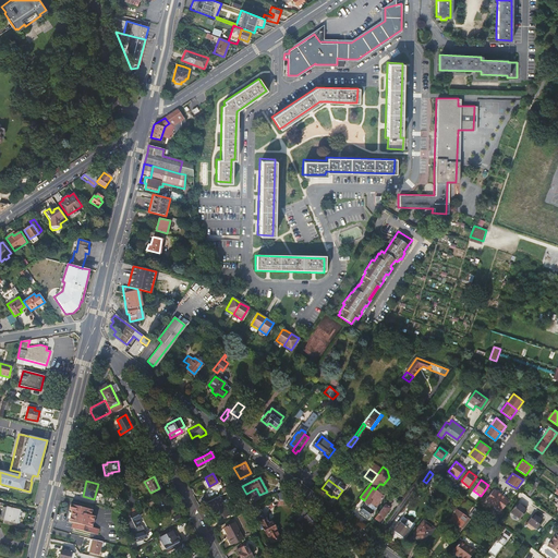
[(120,485),(122,490),(129,493),(124,484),(124,483),(120,485)]
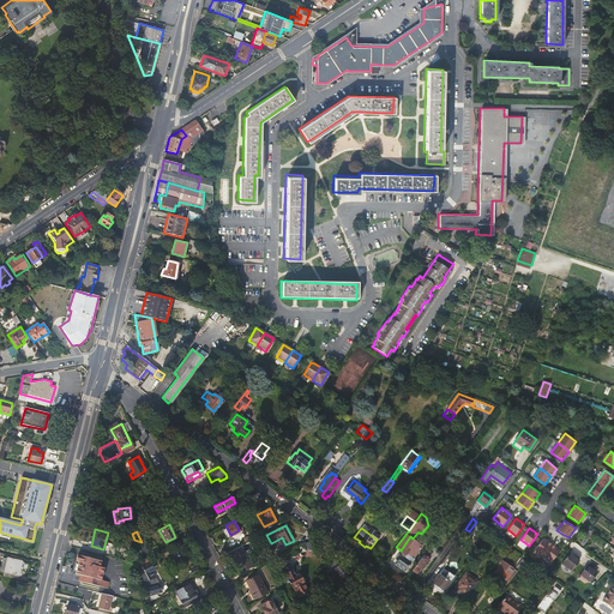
[(131,539),(143,560),(145,559),(146,558),(150,557),(148,552),(142,542),(134,540),(131,539)]
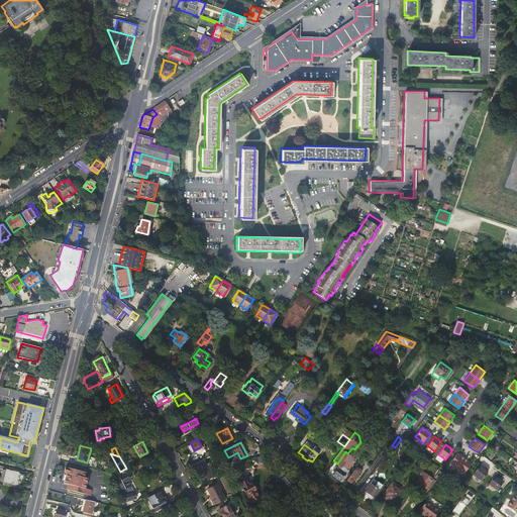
[(450,462),(456,468),(464,458),(457,453),(450,462)]
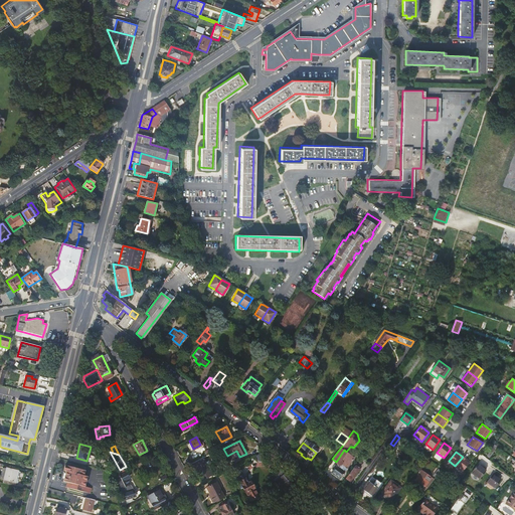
[(251,458),(255,467),(262,465),(259,456),(251,458)]
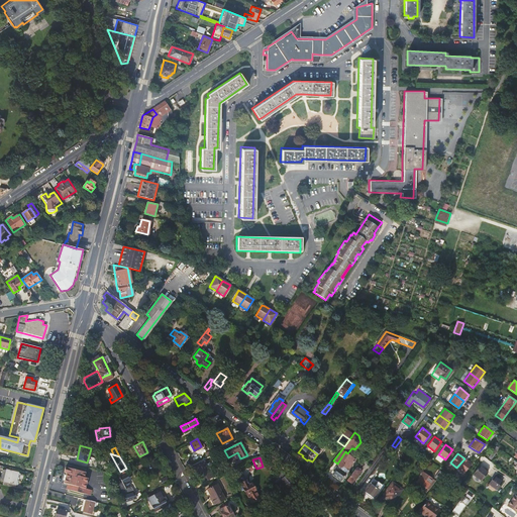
[(464,458),(456,468),(463,474),(471,463),(464,458)]
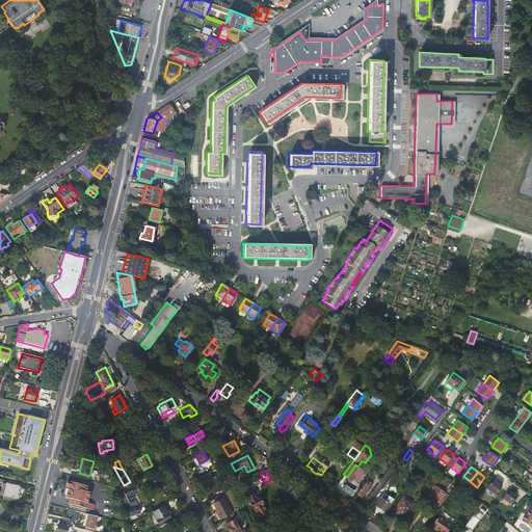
[(70,498),(69,503),(90,508),(94,509),(95,503),(88,502),(90,491),(86,490),(89,480),(68,475),(64,485),(69,486),(65,497),(70,498)]
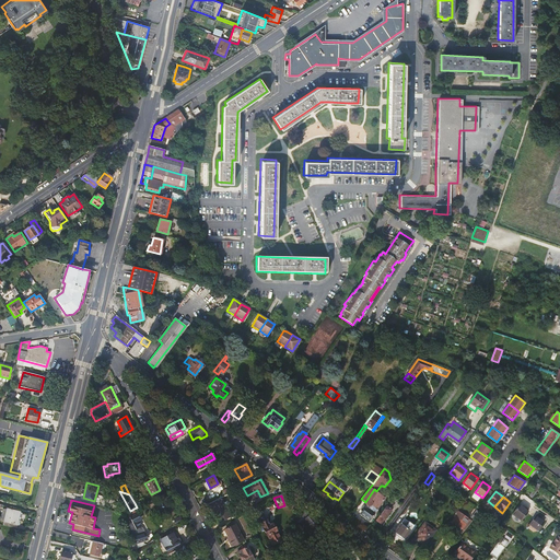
[(142,500),(135,503),(137,508),(137,509),(144,505),(142,500)]
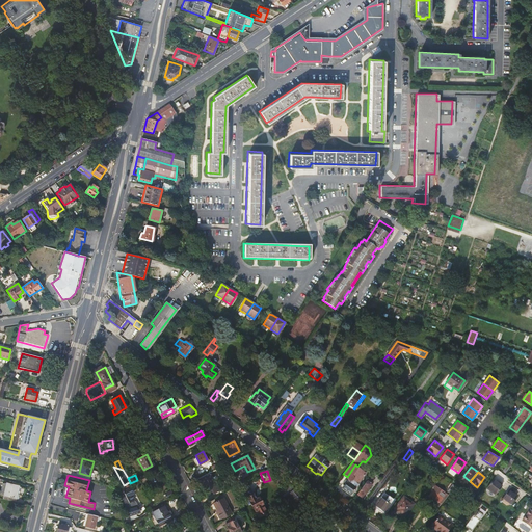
[(211,475),(200,480),(208,498),(219,490),(211,475)]
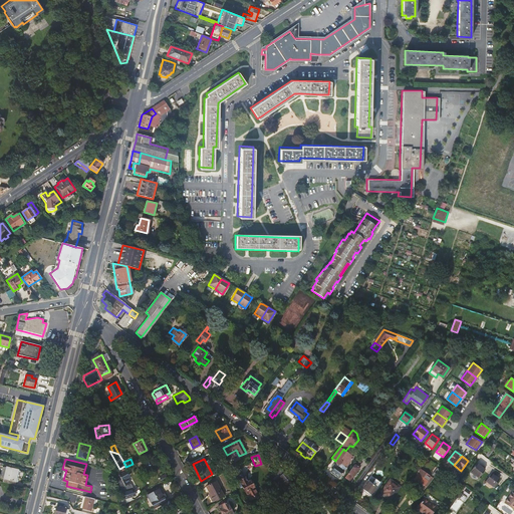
[(356,462),(344,478),(349,482),(358,470),(356,469),(359,465),(356,462)]
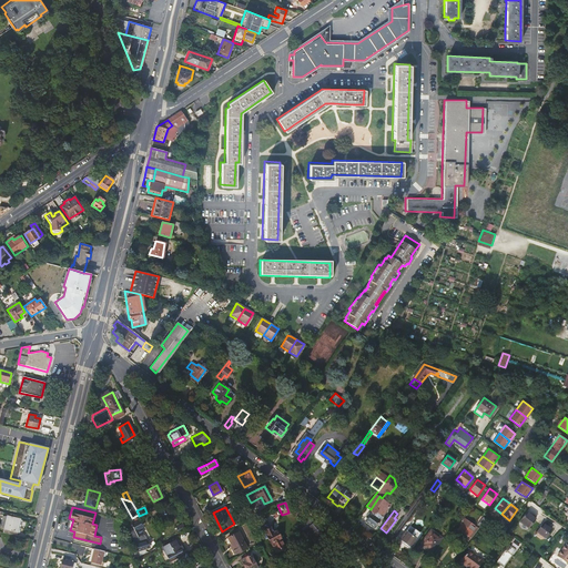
[(527,511),(520,520),(529,526),(536,518),(527,511)]
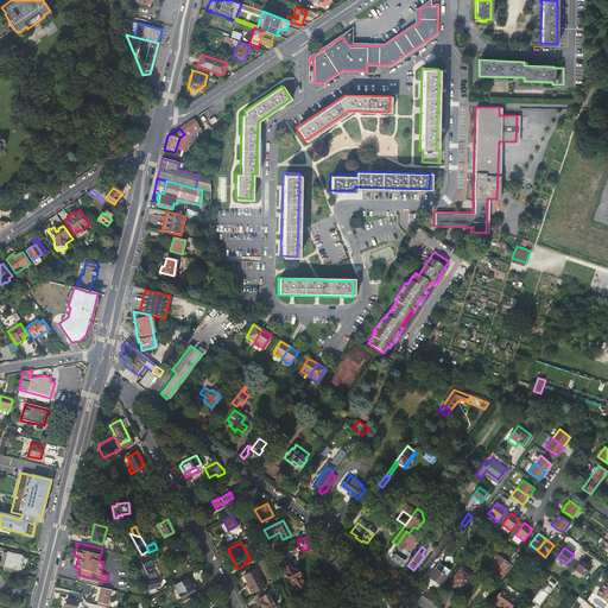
[(392,558),(400,564),(406,557),(397,550),(392,558)]
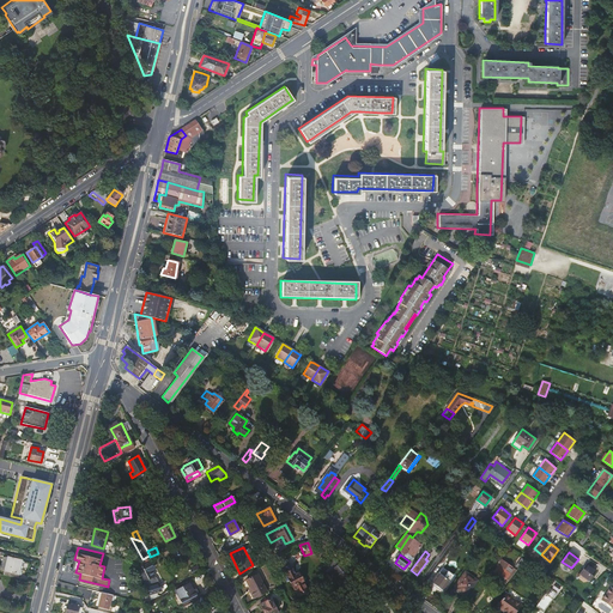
[(8,557),(7,562),(5,571),(18,575),(22,560),(8,557)]
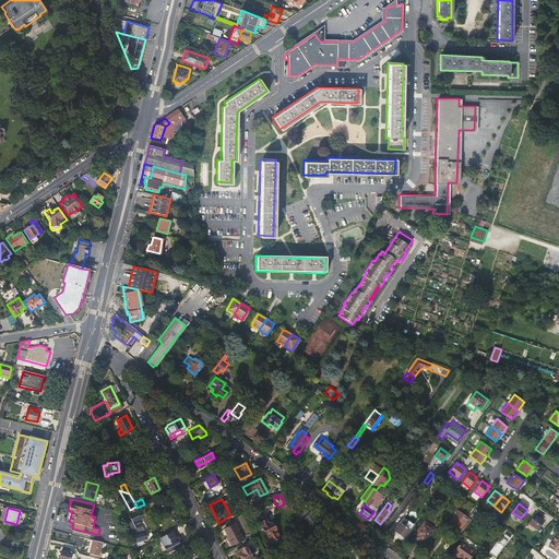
[(128,530),(128,531),(135,527),(137,534),(132,535),(134,542),(137,540),(138,546),(144,543),(142,539),(146,537),(144,532),(143,532),(143,528),(142,526),(139,524),(137,519),(139,518),(137,513),(135,514),(132,509),(130,510),(125,512),(128,513),(128,530)]
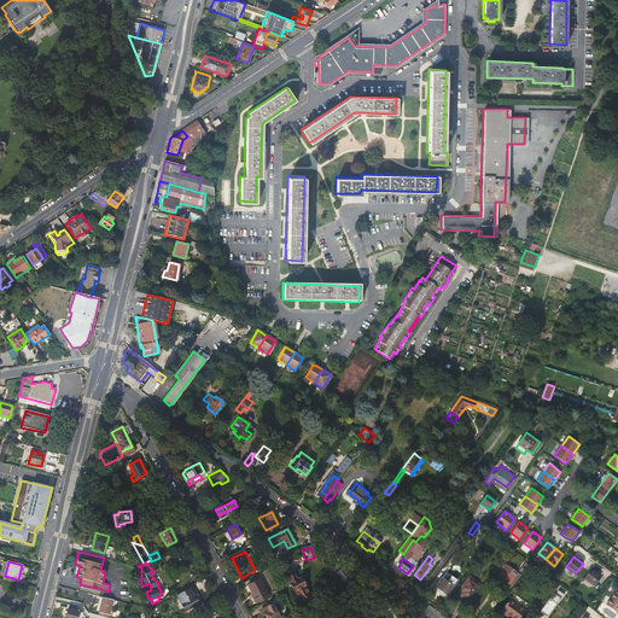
[(354,582),(348,573),(347,575),(342,569),(343,567),(337,564),(328,575),(336,583),(337,582),(344,589),(354,582)]
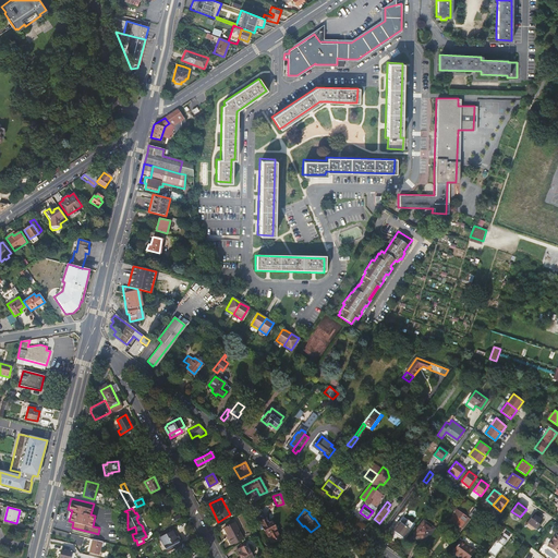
[(451,520),(463,529),(470,519),(456,509),(452,513),(455,516),(451,520)]
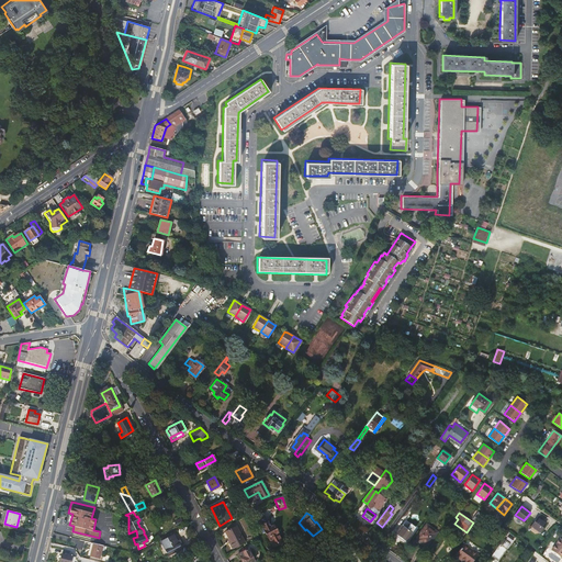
[(531,525),(539,530),(544,524),(537,517),(531,525)]
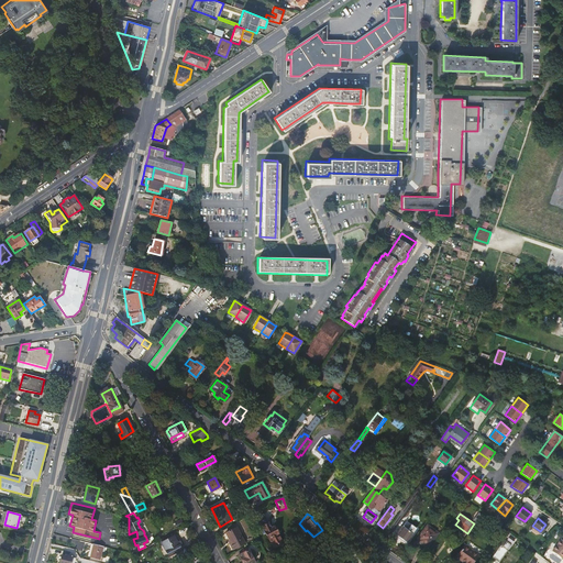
[(405,521),(396,534),(406,542),(416,529),(405,521)]
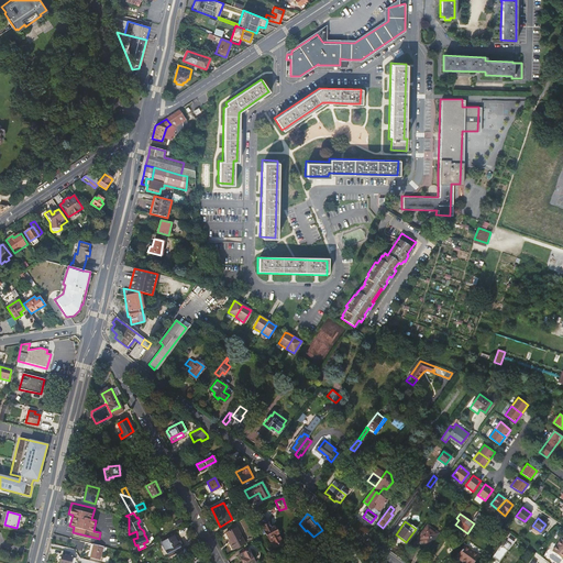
[(267,523),(262,526),(261,526),(266,536),(273,548),(282,542),(277,532),(278,531),(276,527),(274,528),(274,527),(271,528),(267,522),(267,523)]
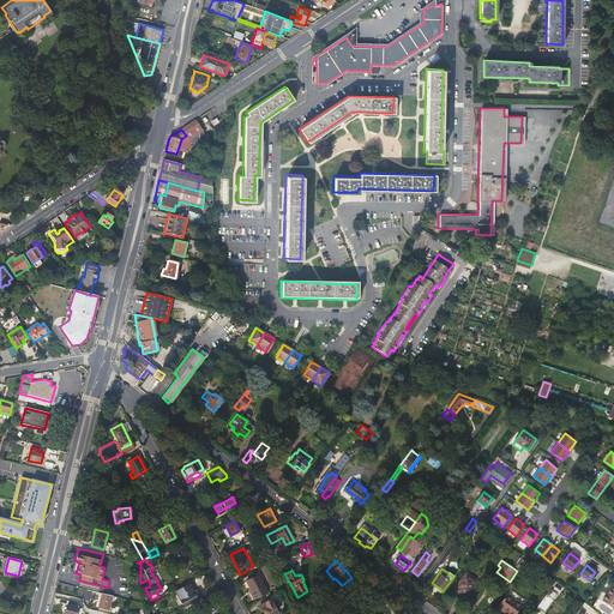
[(465,573),(455,588),(465,596),(477,582),(465,573)]
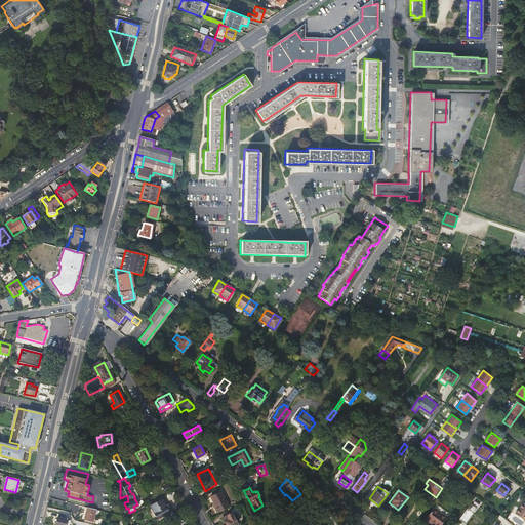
[(219,492),(209,497),(214,508),(216,513),(227,507),(219,492)]
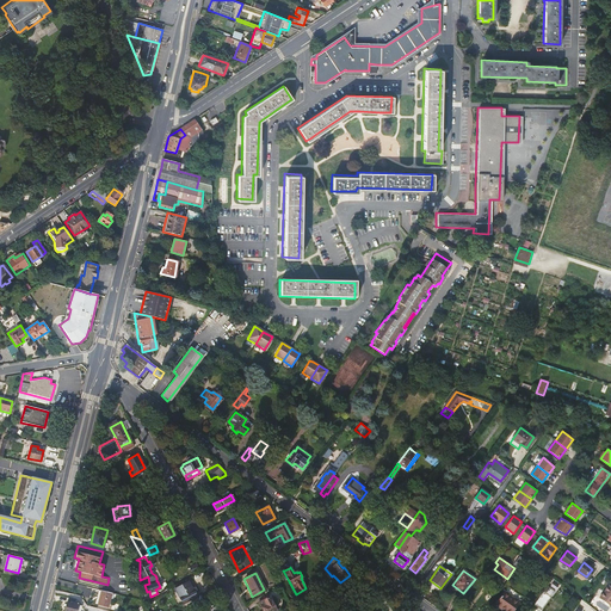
[(191,588),(187,581),(173,588),(181,604),(189,600),(190,602),(193,599),(193,597),(196,597),(191,588)]
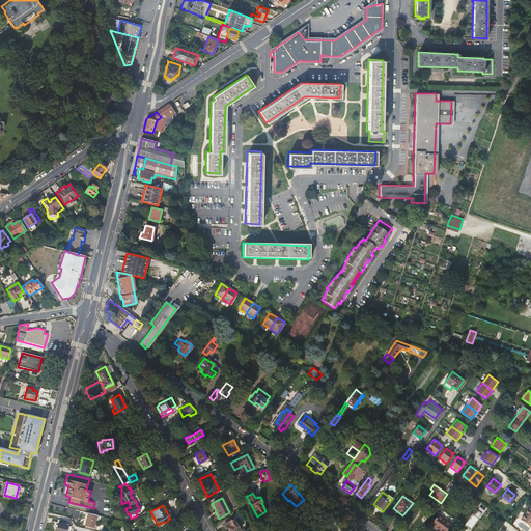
[(530,509),(529,508),(521,520),(530,526),(530,524),(530,509)]
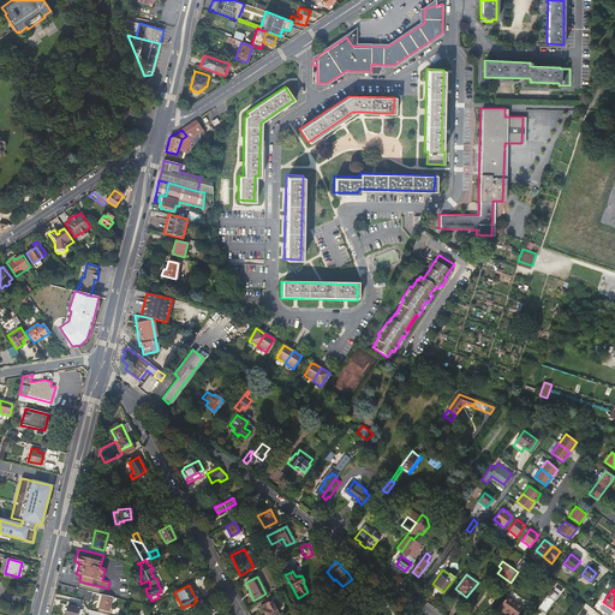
[(108,609),(112,596),(103,593),(101,593),(99,607),(108,609)]
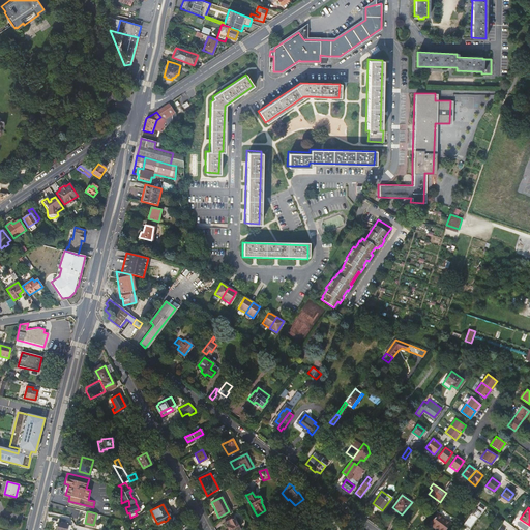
[(438,528),(437,529),(444,529),(450,522),(437,512),(430,523),(438,528)]
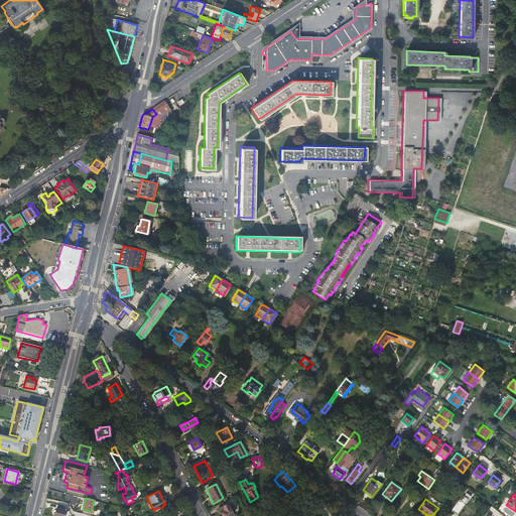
[(459,500),(452,510),(458,514),(465,504),(459,500)]
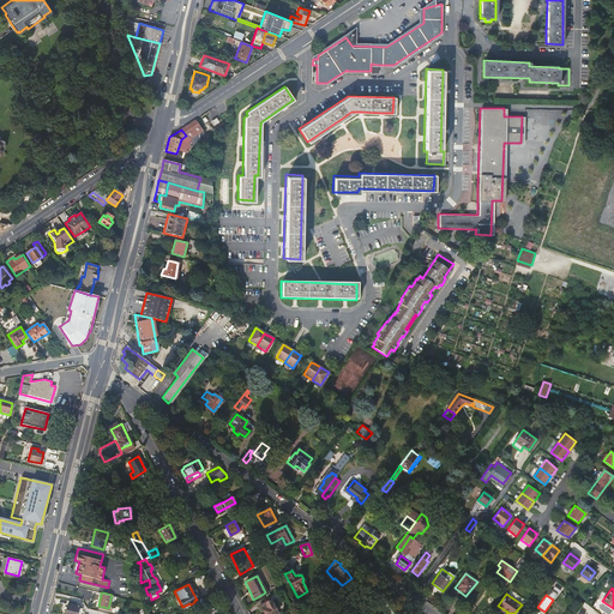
[(77,601),(68,600),(64,613),(76,613),(78,606),(76,606),(77,601)]
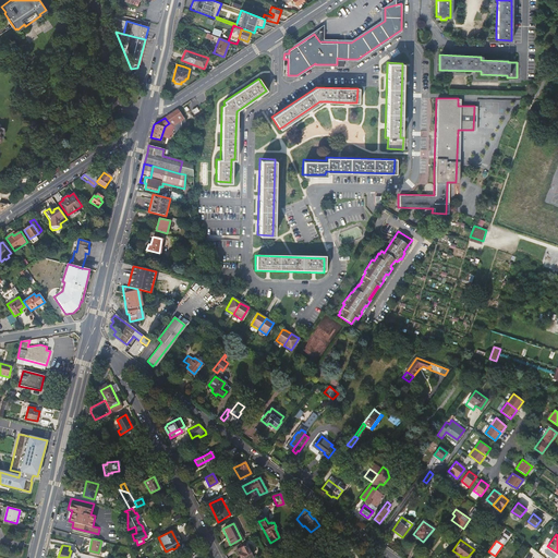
[(244,545),(234,549),(239,557),(247,557),(251,557),(244,545)]
